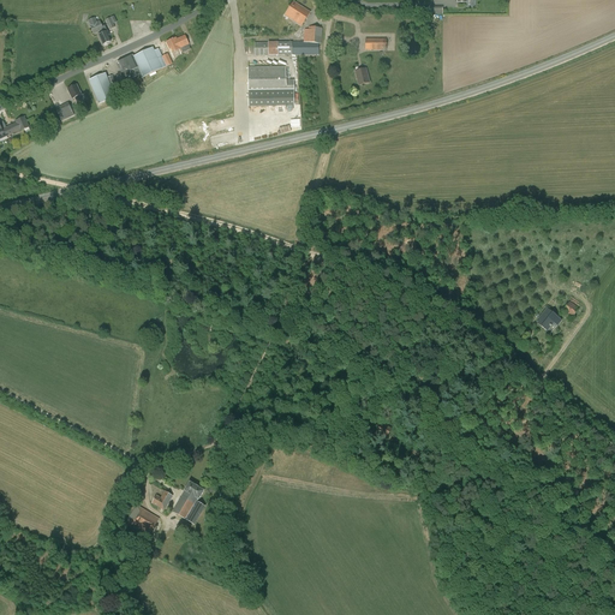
[(285,16),(302,27),(310,12),(293,3),(285,16)]
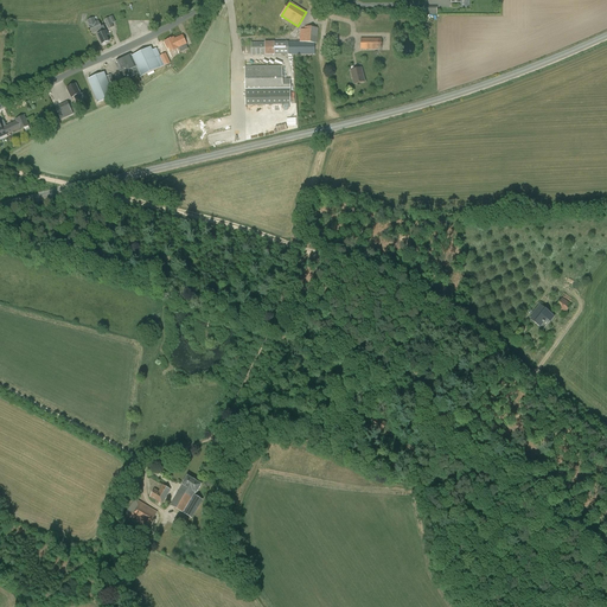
[(115,23),(113,16),(104,20),(108,30),(114,27),(112,24),(115,23)]
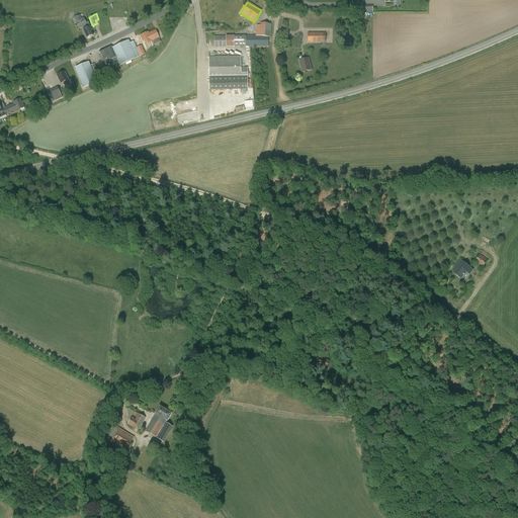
[(83,30),(87,38),(93,35),(91,30),(92,30),(91,26),(90,26),(88,22),(86,23),(84,18),(82,19),(80,15),(74,18),(79,28),(86,25),(87,28),(83,30)]
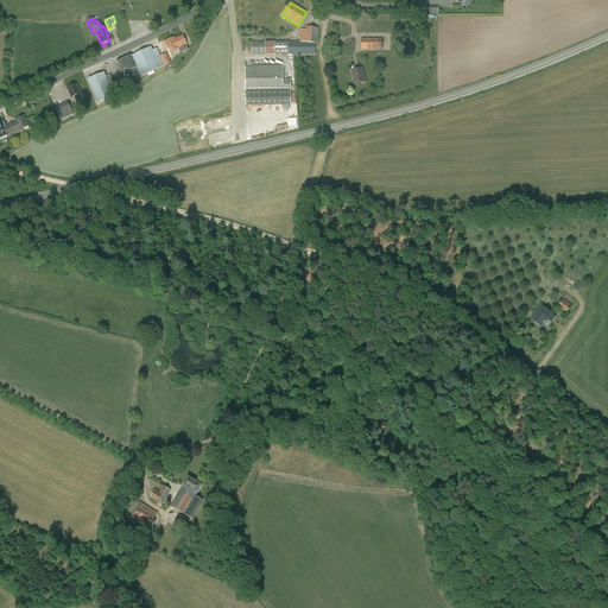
[(318,29),(305,27),(305,30),(302,30),(301,42),(276,43),(251,43),(252,56),(316,55),(316,44),(317,44),(318,29)]
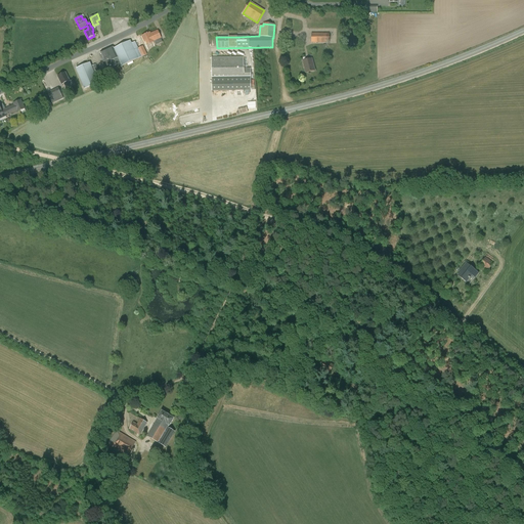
[(144,42),(145,41),(147,45),(155,42),(154,41),(161,38),(158,31),(150,34),(150,33),(142,36),(144,42)]
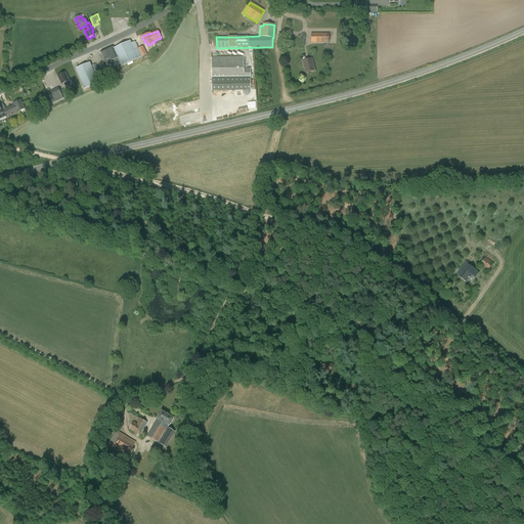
[(311,43),(330,43),(330,33),(311,34),(311,43)]
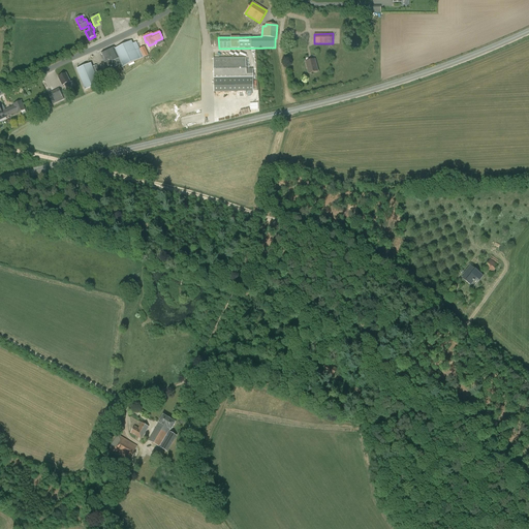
[(127,65),(144,58),(139,49),(136,42),(133,44),(131,41),(120,47),(127,65)]
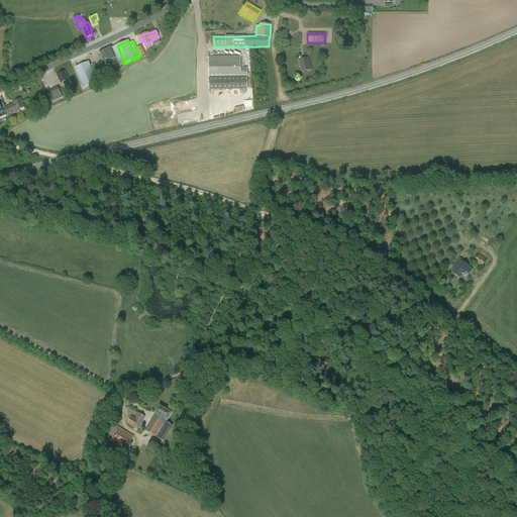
[(124,64),(117,45),(112,48),(112,46),(98,54),(102,62),(103,61),(105,65),(110,63),(112,66),(119,63),(120,66),(124,64)]
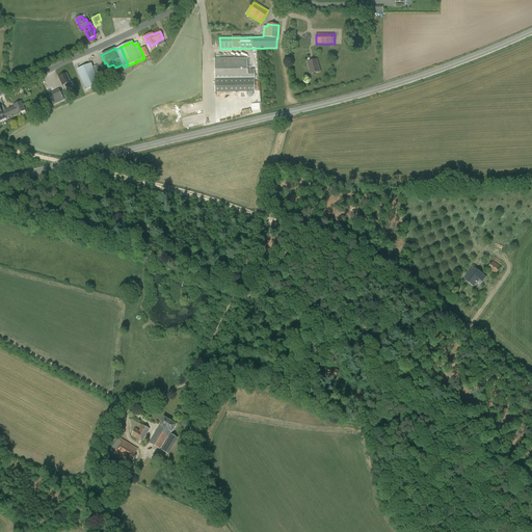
[(145,47),(144,47),(140,49),(144,58),(150,55),(145,47)]
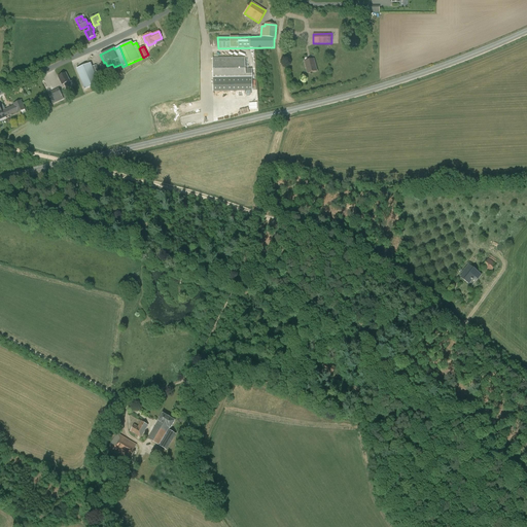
[(252,90),(252,80),(252,68),(245,68),(245,63),(245,57),(212,58),(213,80),(213,92),(252,92),(252,90)]
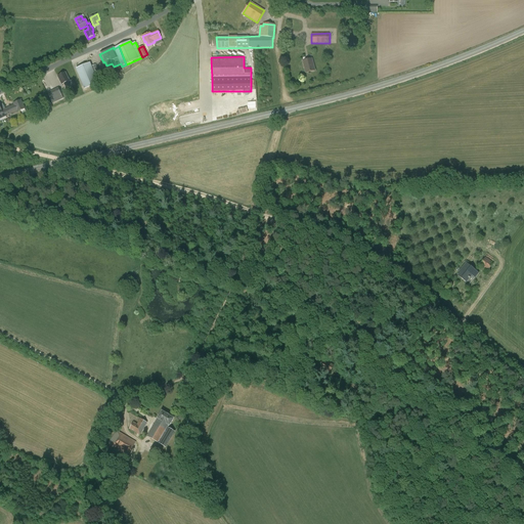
[(315,71),(312,58),(303,61),(306,73),(315,71)]
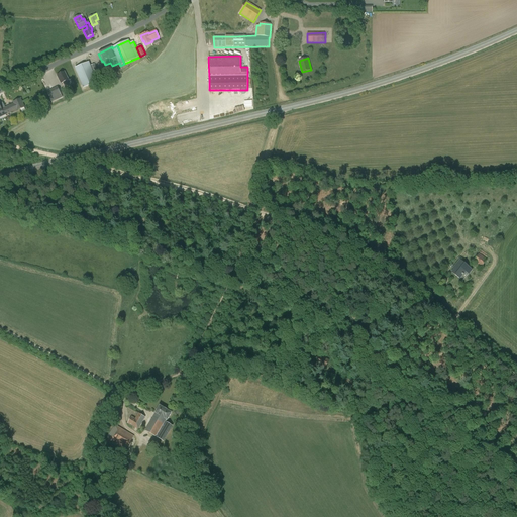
[(95,76),(100,74),(98,69),(93,71),(89,62),(74,68),(83,89),(97,83),(95,76)]
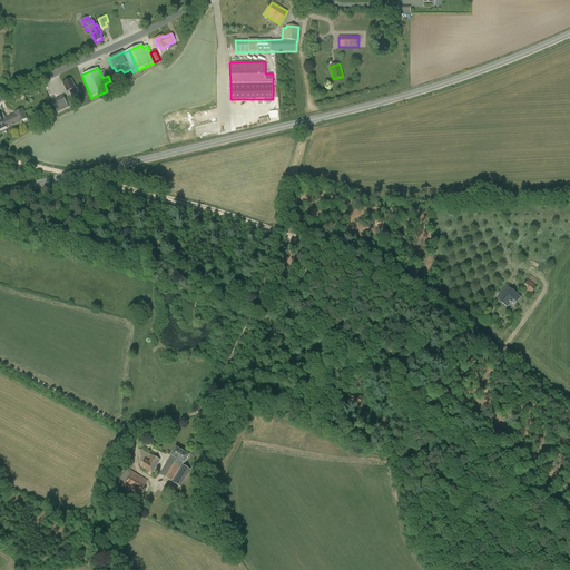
[(62,84),(67,92),(69,91),(72,97),(77,95),(74,89),(76,88),(71,79),(62,84)]
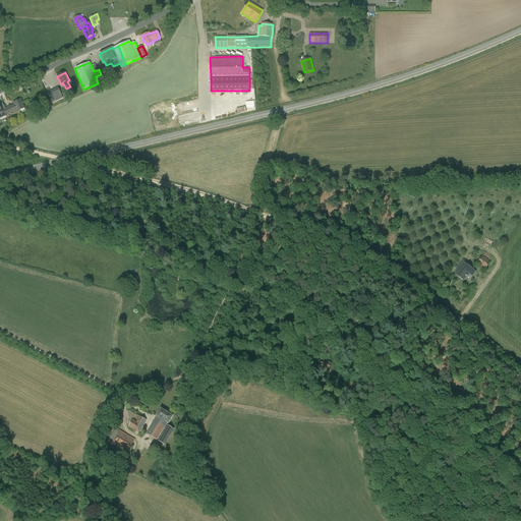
[(58,88),(47,93),(53,104),(63,99),(60,92),(58,88)]
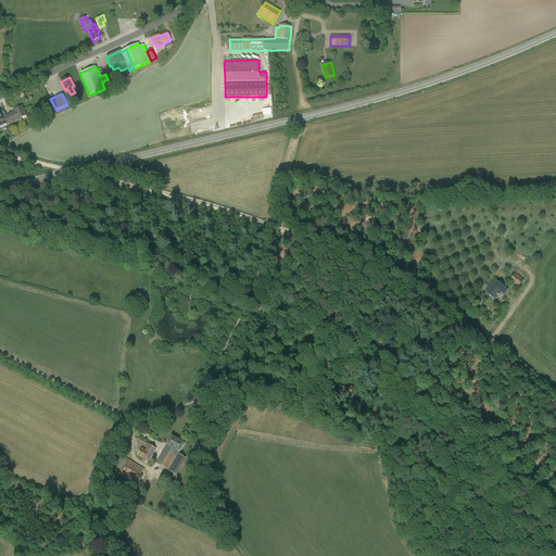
[(14,111),(5,115),(9,123),(17,118),(19,119),(26,115),(22,105),(14,110),(14,111)]
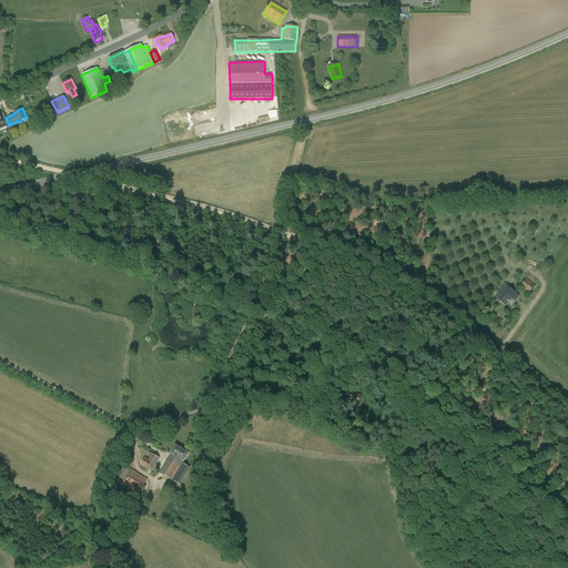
[(526,279),(519,287),(529,294),(535,285),(526,279)]
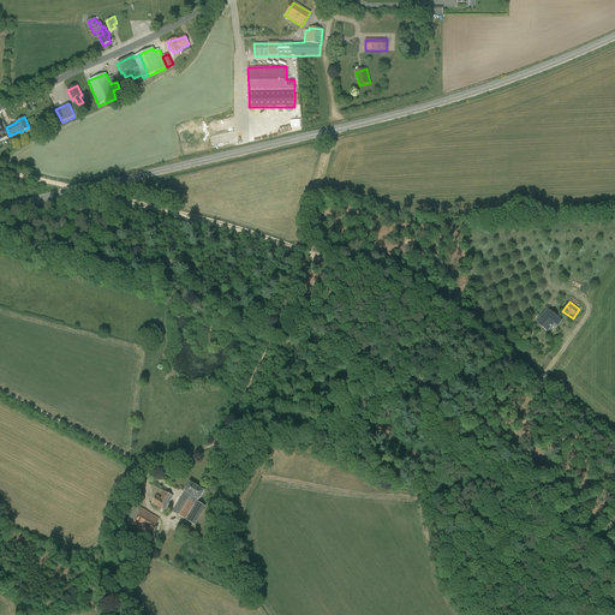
[(547,309),(539,318),(541,320),(537,324),(548,333),(555,324),(557,327),(562,321),(547,309)]
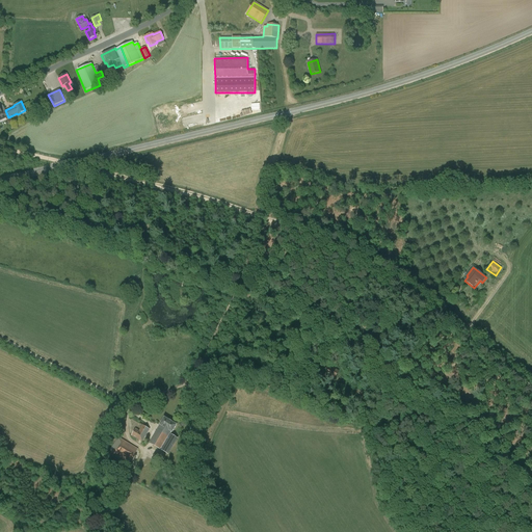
[(329,367),(325,375),(335,379),(338,370),(329,367)]
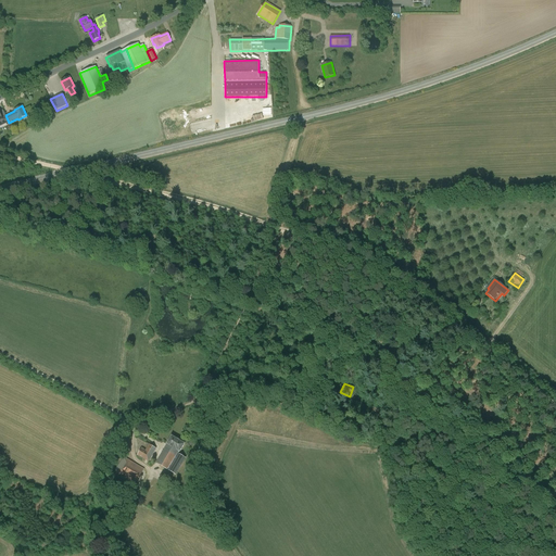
[(167,470),(177,454),(179,452),(180,452),(185,444),(172,436),(167,444),(156,463),(167,470)]
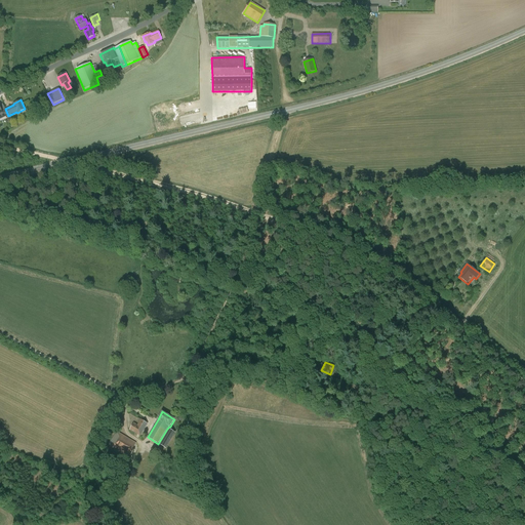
[(129,430),(140,437),(148,423),(140,419),(137,425),(134,422),(129,430)]
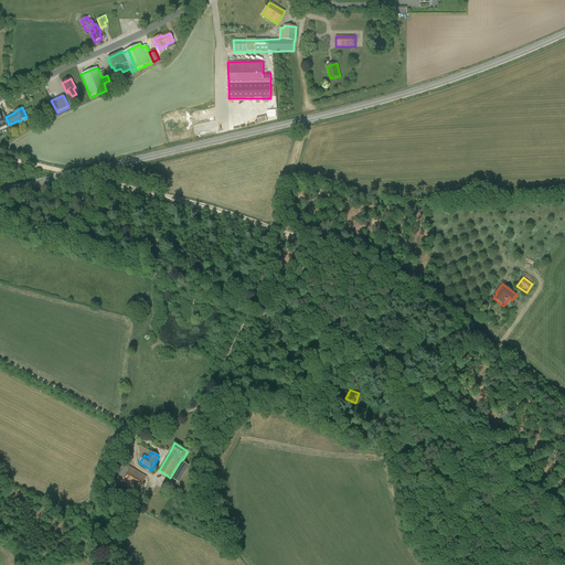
[(180,461),(170,478),(179,482),(189,466),(180,461)]
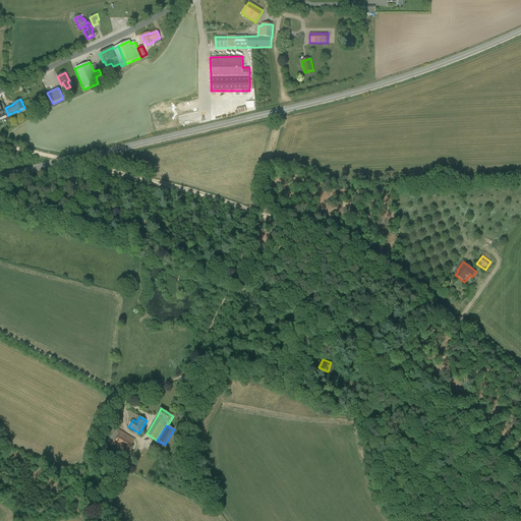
[(135,440),(117,428),(108,442),(127,454),(135,440)]
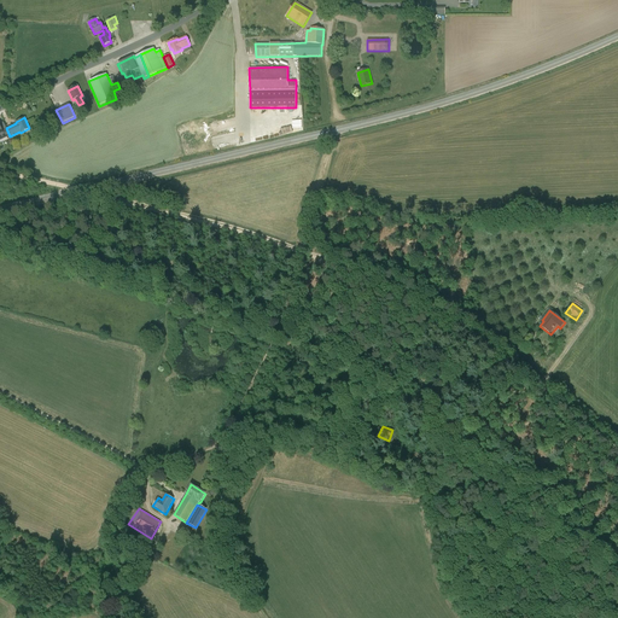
All buildings are outlined.
